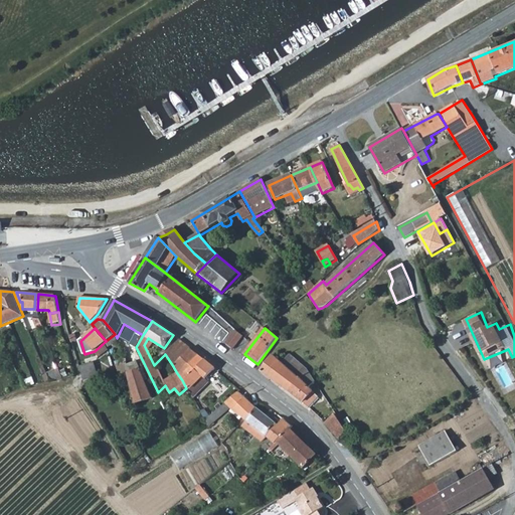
[(237,329),(225,344),(232,349),(244,334),(237,329)]
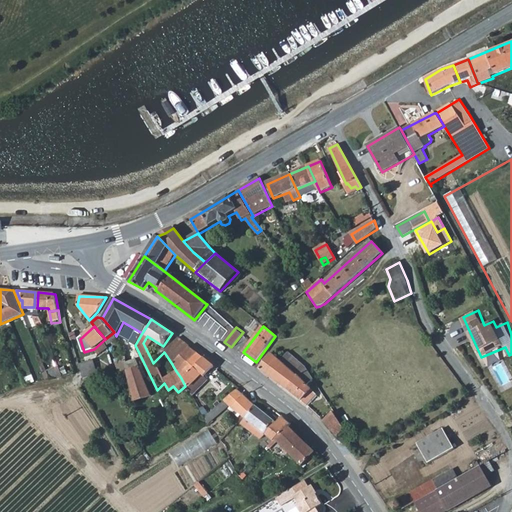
[(178,338),(164,352),(172,364),(189,346),(178,338)]
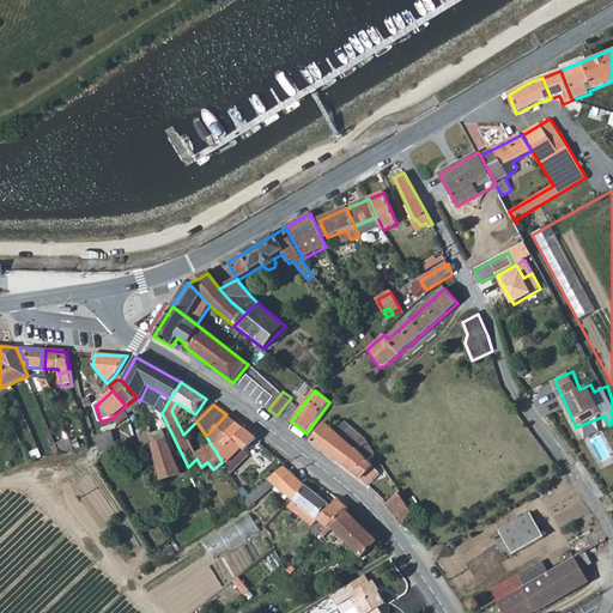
[(211,444),(236,422),(226,414),(206,436),(207,438),(211,444)]
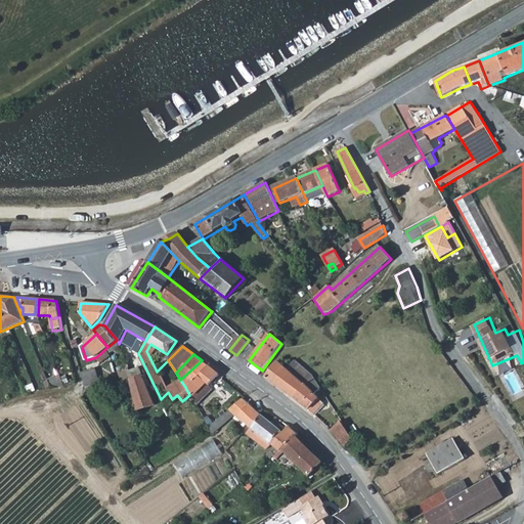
[(202,360),(180,380),(185,387),(208,365),(202,360)]
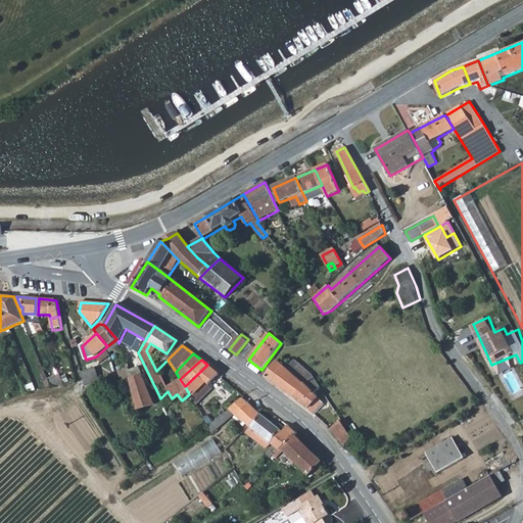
[(277,361),(265,377),(314,414),(324,402),(314,393),(320,386),(313,375),(295,360),(287,369),(277,361)]
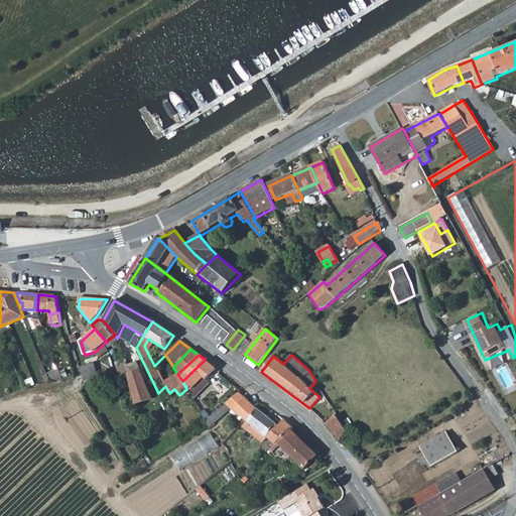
[(206,379),(216,369),(205,360),(182,381),(189,389),(190,387),(203,376),(206,379)]
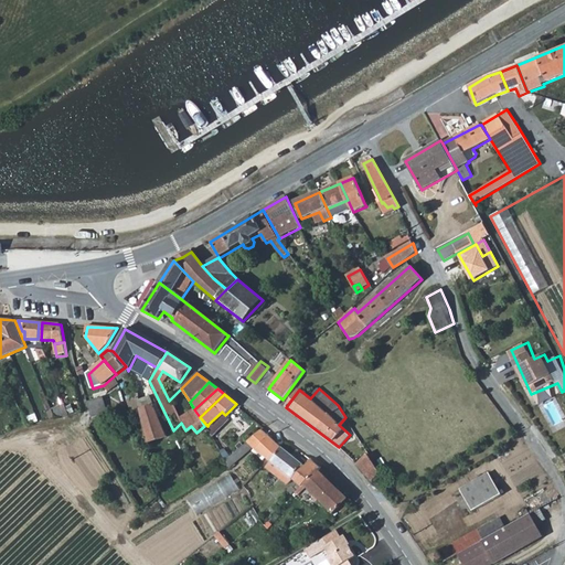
[(141,401),(139,396),(127,401),(132,413),(142,409),(142,405),(141,401)]
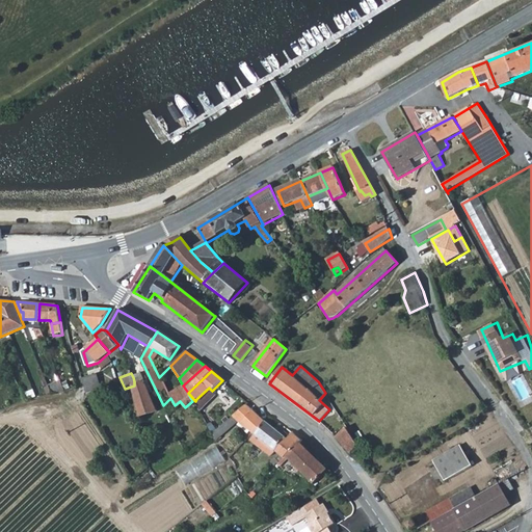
[(98,374),(82,378),(86,393),(102,389),(98,374)]
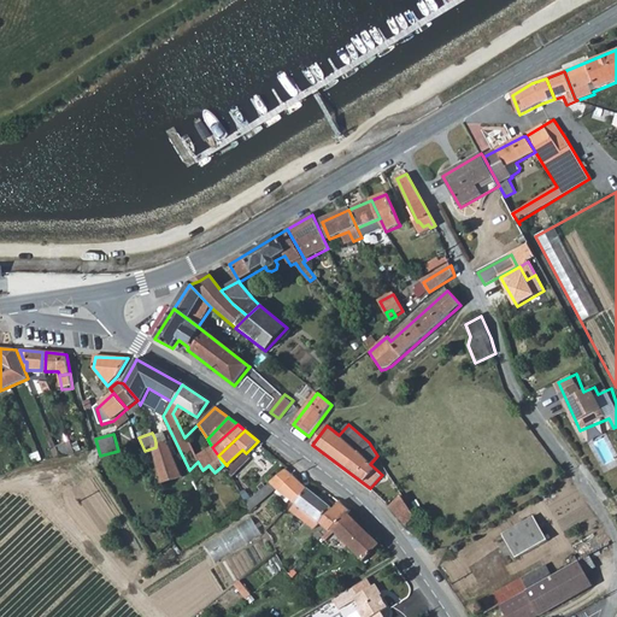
[(54,448),(58,458),(77,452),(74,441),(54,448)]
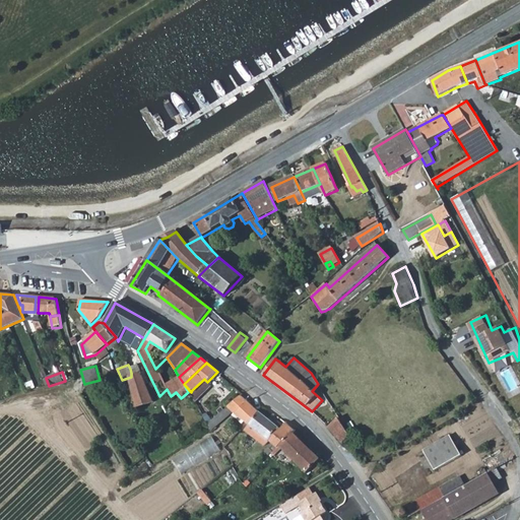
[(142,374),(131,377),(138,418),(144,416),(143,413),(146,412),(144,406),(154,402),(142,374)]
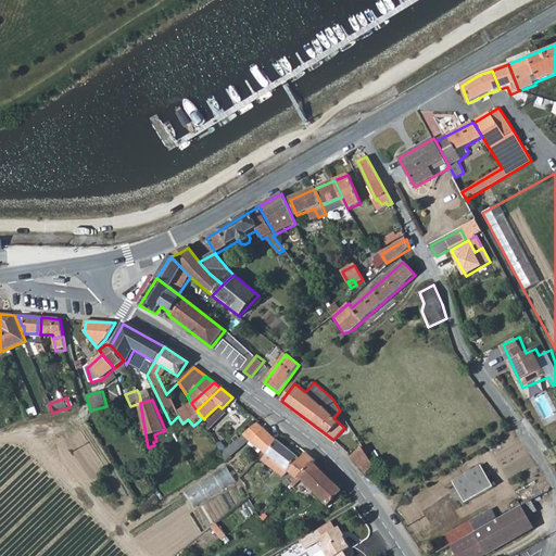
[(197,411),(201,419),(207,429),(212,425),(205,417),(204,419),(197,411)]
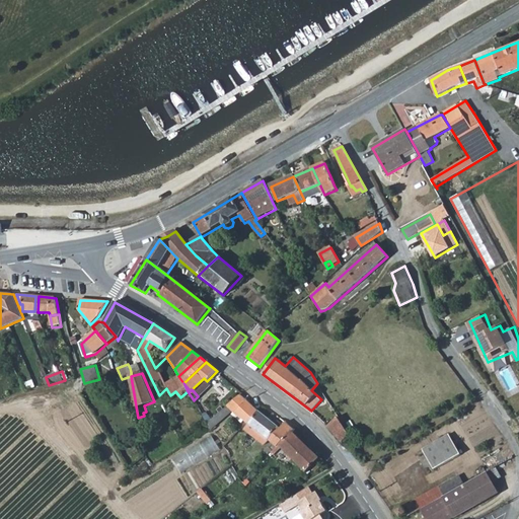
[(270,439),(278,446),(280,444),(292,431),(294,429),(286,422),(281,428),(258,411),(240,395),(207,423),(211,430),(232,411),(248,424),(244,429),(265,445),(270,439)]
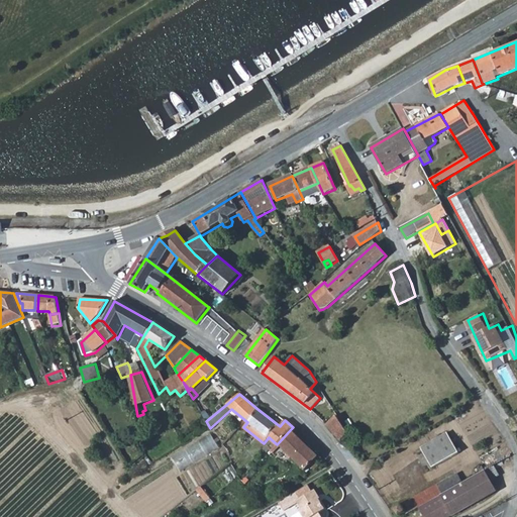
[(335,415),(327,424),(341,441),(348,433),(335,415)]
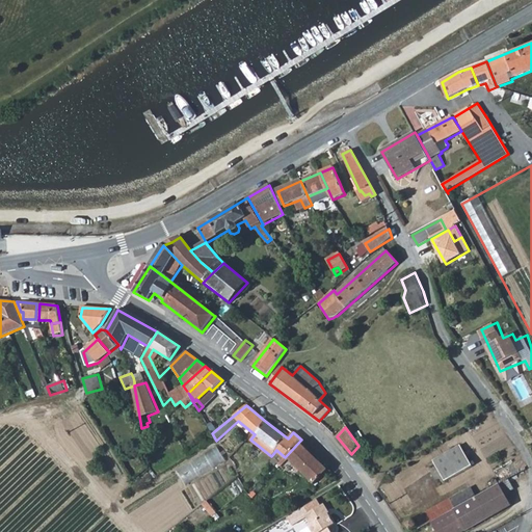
[(315,456),(299,442),(287,455),(301,470),(315,456)]
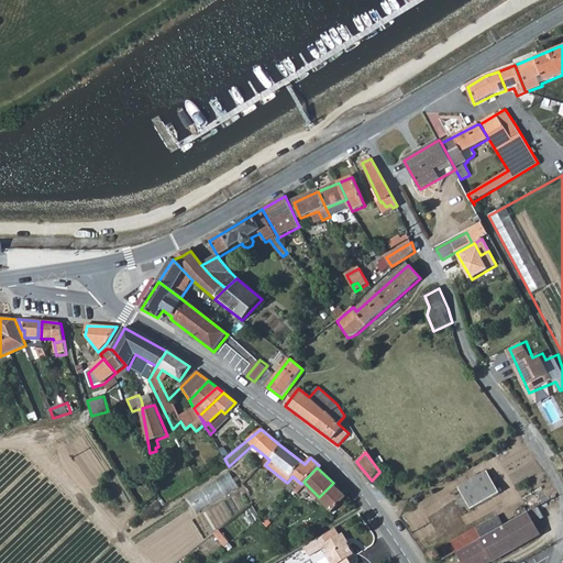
[(500,493),(488,472),(459,489),(471,510),(500,493)]
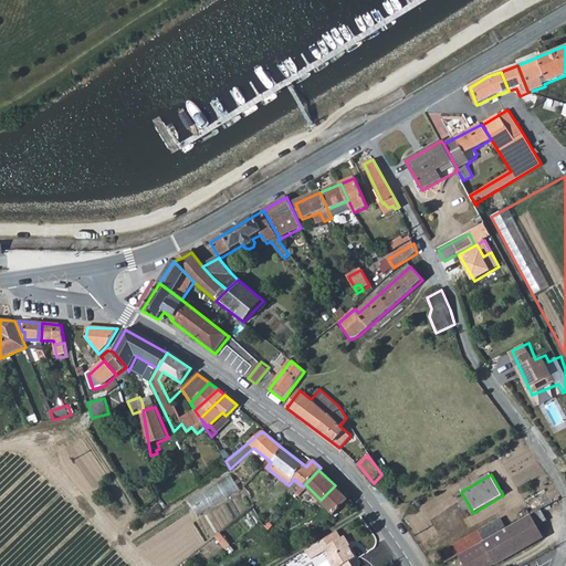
[(140,526),(149,543),(244,493),(236,477),(140,526)]
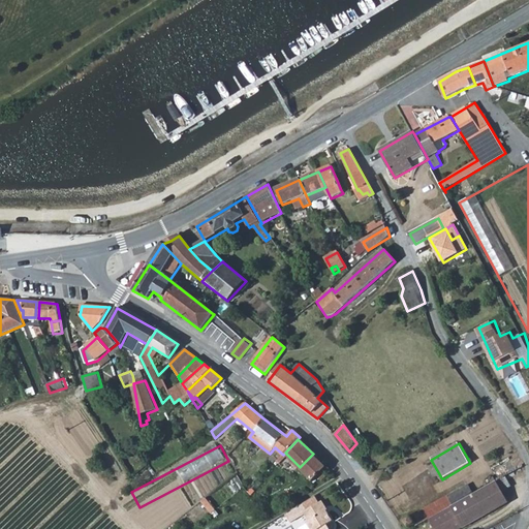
[(327,468),(313,454),(300,467),(313,481),(327,468)]
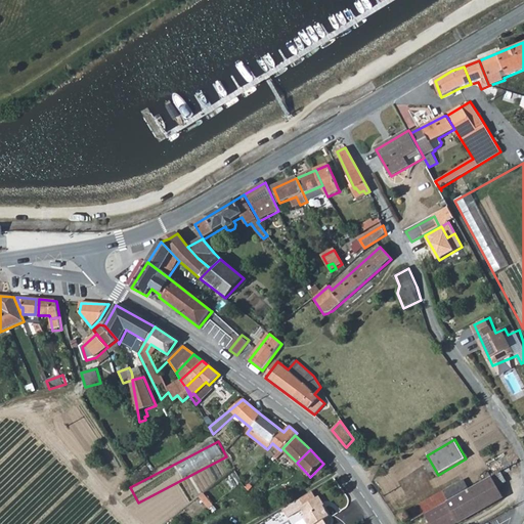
[(495,475),(492,477),(497,486),(507,481),(500,472),(495,475)]
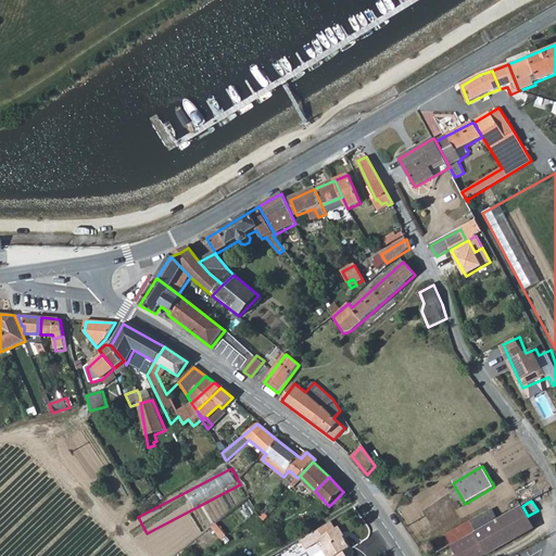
[(528,516),(522,506),(485,527),(475,533),(487,555),(534,527),(528,516)]
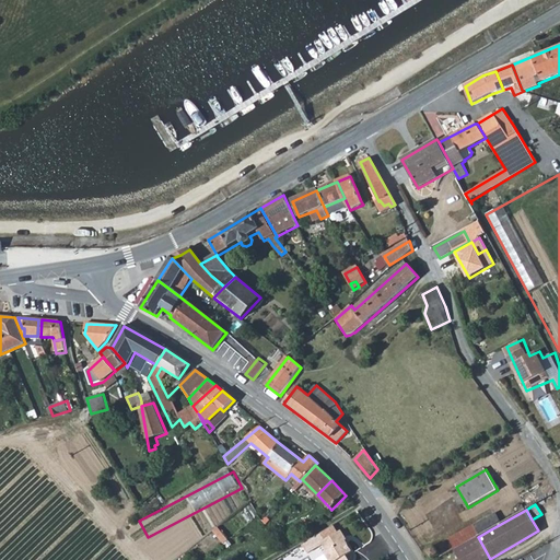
[(454,550),(478,537),(489,531),(482,521),(435,547),(440,555),(442,558),(454,550)]
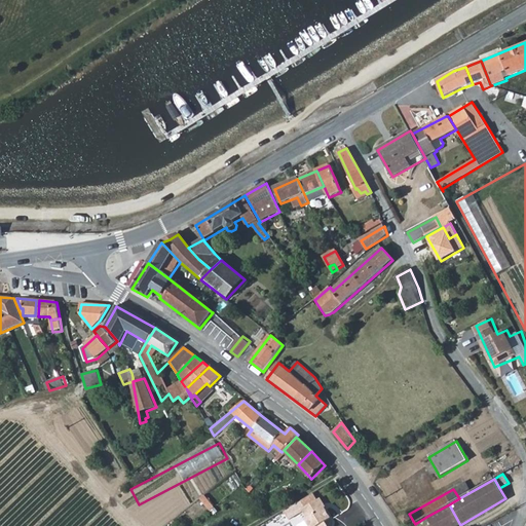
[(325,503),(321,497),(302,509),(307,518),(305,519),(309,525),(329,525),(326,521),(333,517),(328,509),(327,510),(324,504),(325,503)]
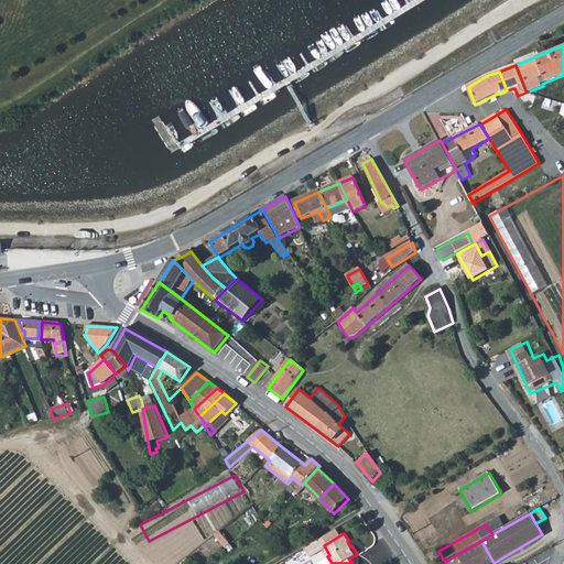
[(490,563),(494,563),(481,541),(457,554),(463,563),(490,563)]
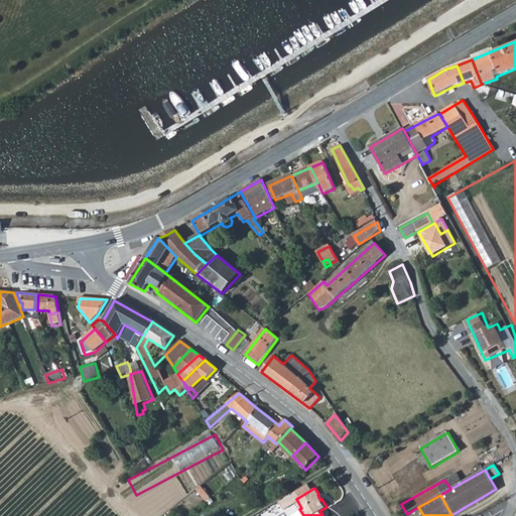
[(399,515),(405,511),(401,505),(395,509),(399,515)]
